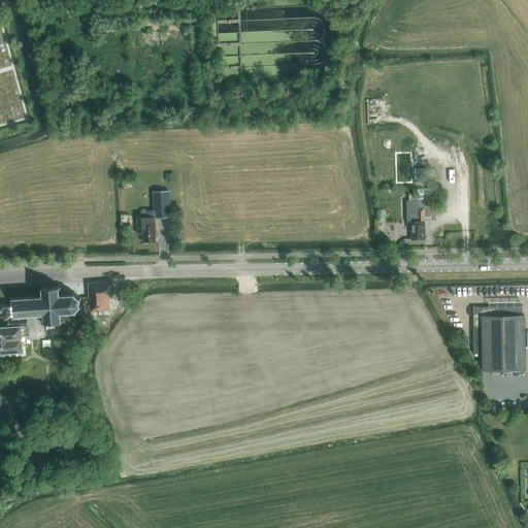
[(414,158),(397,158),(398,189),(414,189),(414,180),(415,180),(415,165),(414,165),(414,158)]
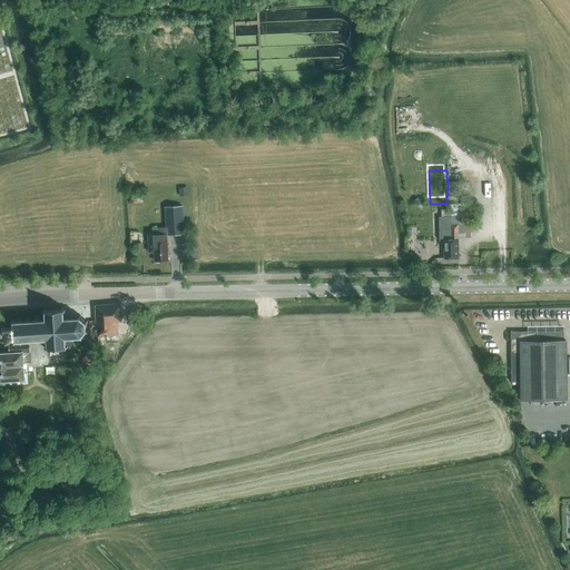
[(458,237),(470,237),(471,204),(458,204),(458,209),(450,209),(451,225),(451,231),(451,237),(458,237)]
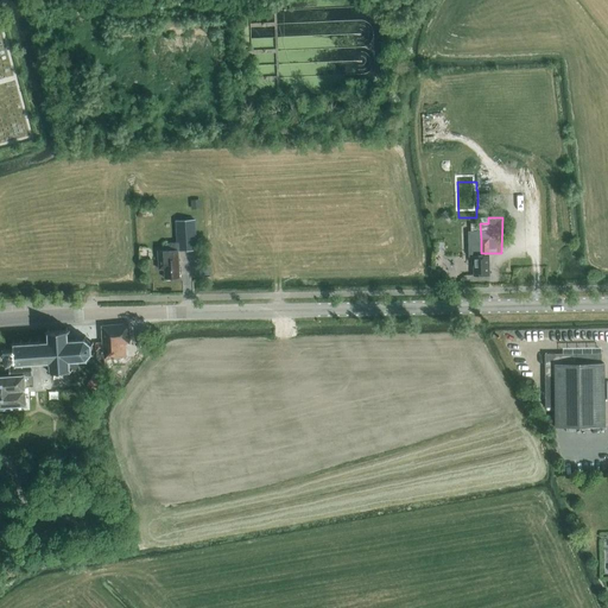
[(176,221),(177,244),(177,251),(196,249),(195,220),(176,221)]
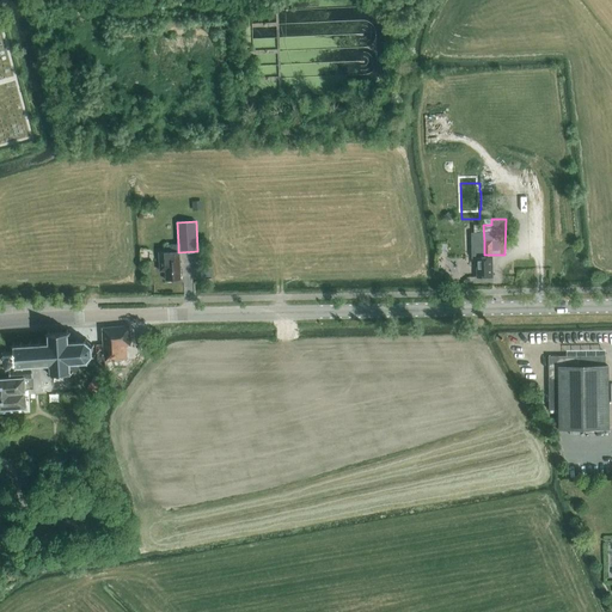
[(171,245),(171,252),(159,252),(160,271),(165,271),(165,280),(167,280),(167,281),(173,281),(173,280),(181,280),(178,252),(178,245),(171,245)]
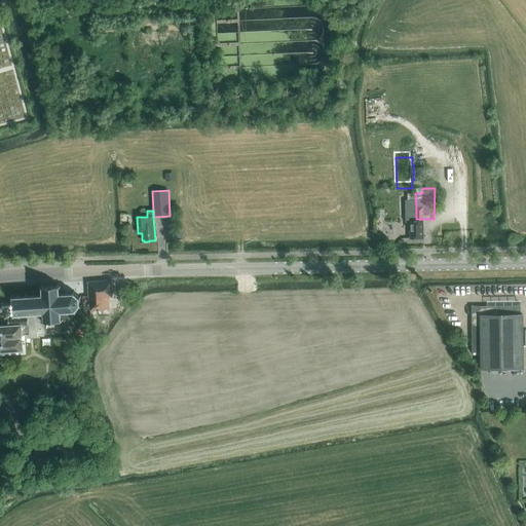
[(407,222),(409,222),(410,238),(423,238),(422,221),(422,219),(416,219),(416,213),(407,213),(407,222)]
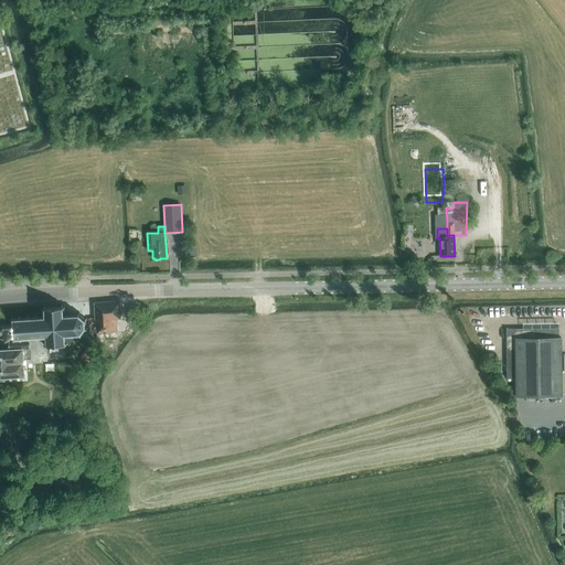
[(113,339),(113,332),(117,332),(116,320),(120,319),(119,300),(119,301),(94,302),(95,319),(88,319),(89,326),(89,332),(89,333),(103,333),(104,340),(113,339)]
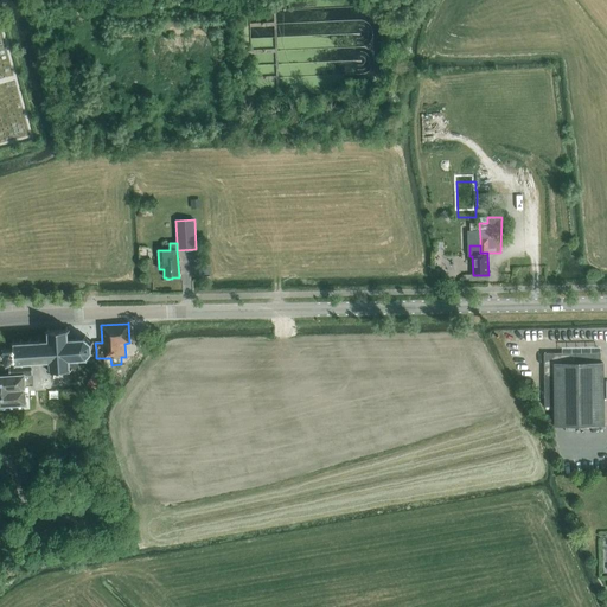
[(0,376),(0,406),(25,404),(24,376),(32,375),(31,365),(32,365),(32,363),(39,363),(39,364),(42,364),(42,363),(49,362),(50,369),(46,370),(46,371),(50,371),(50,374),(52,374),(52,371),(68,370),(68,372),(70,372),(70,370),(78,370),(78,360),(84,359),(84,362),(87,362),(87,359),(87,358),(91,363),(96,357),(93,353),(94,353),(90,351),(90,344),(93,343),(93,342),(90,343),(84,338),(85,336),(84,336),(83,338),(77,338),(76,336),(75,337),(75,339),(68,339),(68,331),(70,331),(69,330),(66,330),(66,327),(65,327),(65,330),(50,331),(49,328),(48,328),(48,331),(45,331),(45,332),(48,332),(49,340),(40,342),(40,338),(38,339),(38,342),(31,342),(31,339),(29,339),(30,342),(21,343),(21,340),(20,340),(20,343),(14,343),(14,340),(12,340),(13,343),(11,343),(11,344),(13,344),(13,349),(6,349),(5,346),(4,346),(4,349),(1,349),(2,351),(5,351),(5,353),(5,357),(2,357),(2,359),(5,359),(5,362),(7,360),(7,358),(13,358),(14,362),(12,363),(8,363),(10,376),(0,376)]
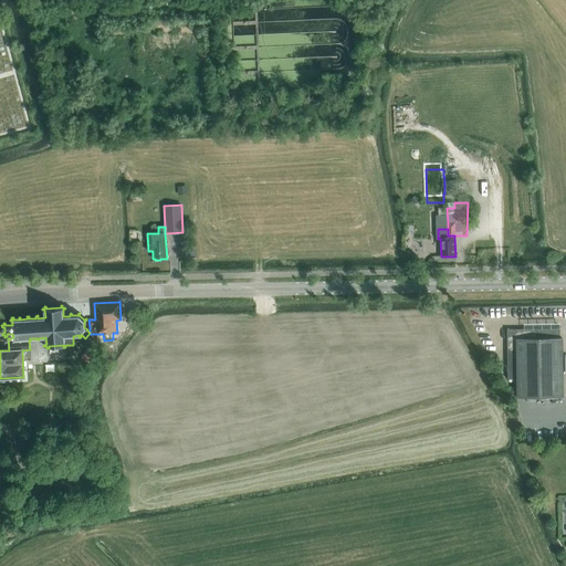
[(559,328),(506,329),(507,379),(516,379),(517,397),(564,397),(563,369),(565,368),(565,350),(563,352),(563,338),(559,338),(559,328)]
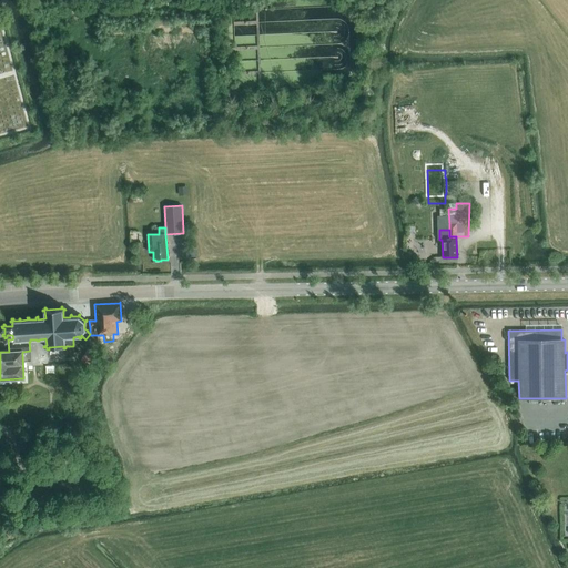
[(85,355),(82,361),(89,365),(92,359),(85,355)]
